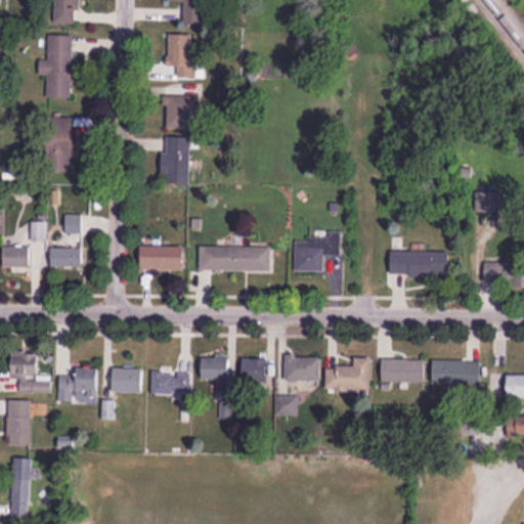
[(55,0),(55,23),(82,23),(81,0),(55,0)]
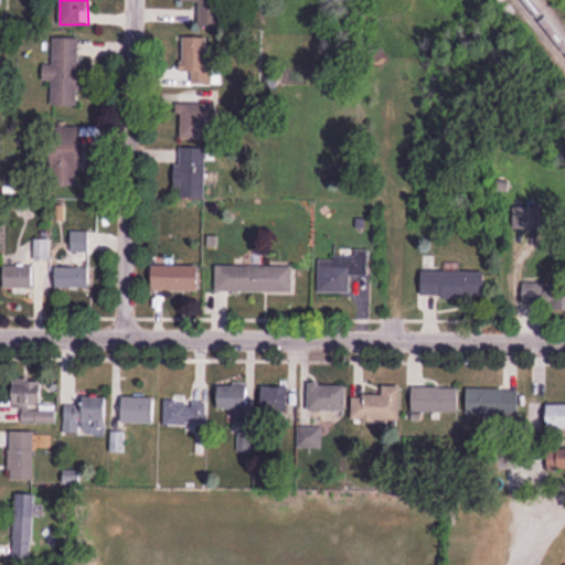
[(217,24),(216,0),(182,0),(182,9),(199,9),(199,25),(217,24)]
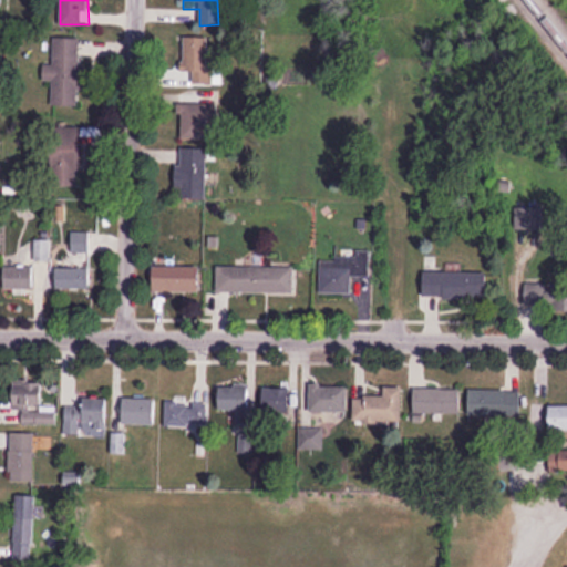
[(81,38),(53,37),(53,64),(43,64),(43,81),(52,81),(52,105),(79,106),(81,38)]
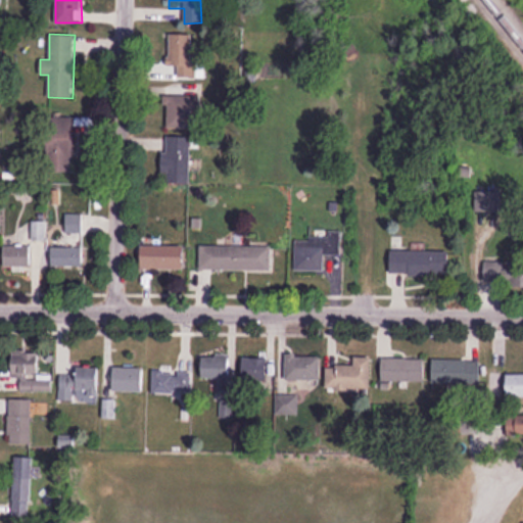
[(195,77),(194,34),(170,34),(170,66),(178,66),(178,77),(195,77)]
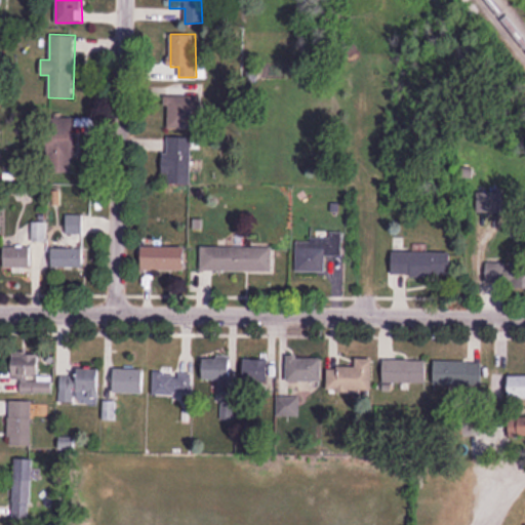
[(201,95),(167,95),(167,128),(201,128),(201,95)]
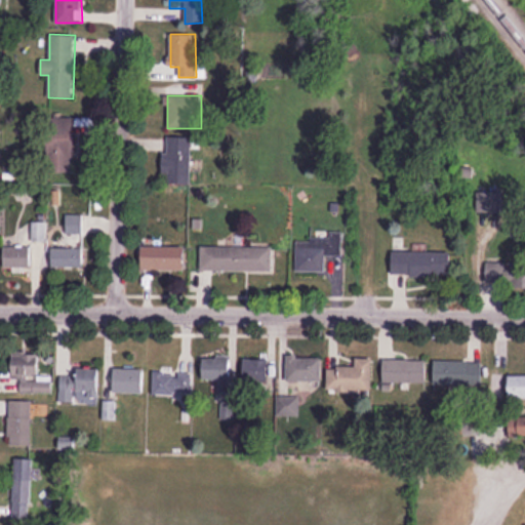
[(76,117),(51,118),(51,158),(58,158),(58,161),(77,160),(76,117)]
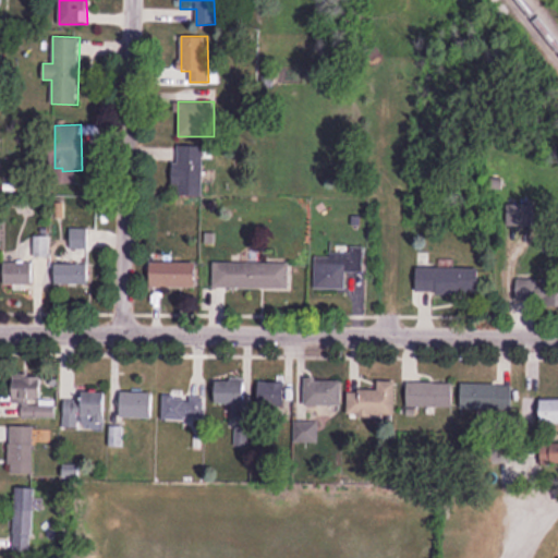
[(204,145),(174,145),(174,196),(203,197),(204,145)]
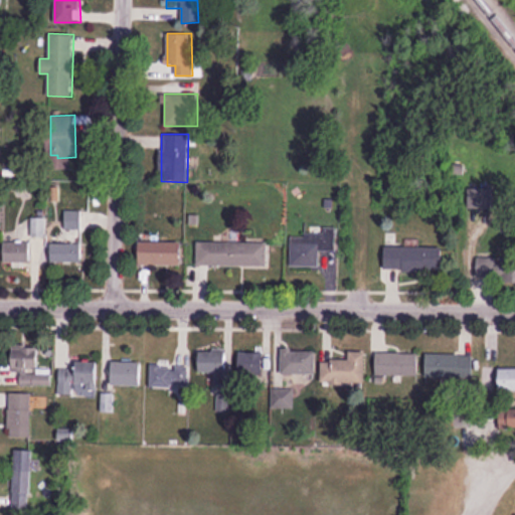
[(80,228),(80,210),(64,210),(64,228),(80,228)]
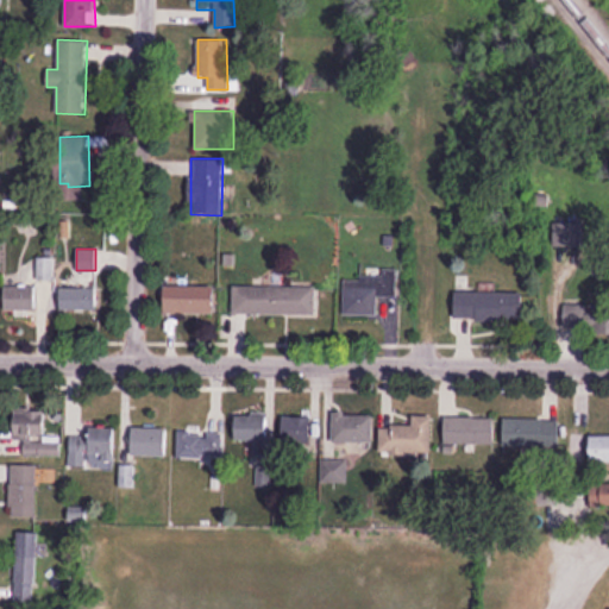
[(165,313),(214,313),(214,286),(165,286),(165,313)]
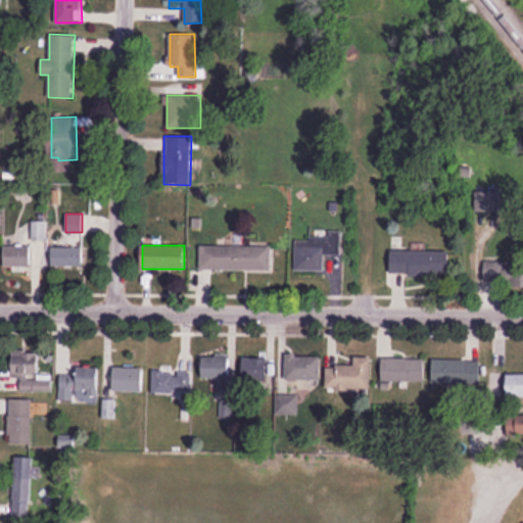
[(267,271),(267,245),(198,245),(198,271),(267,271)]
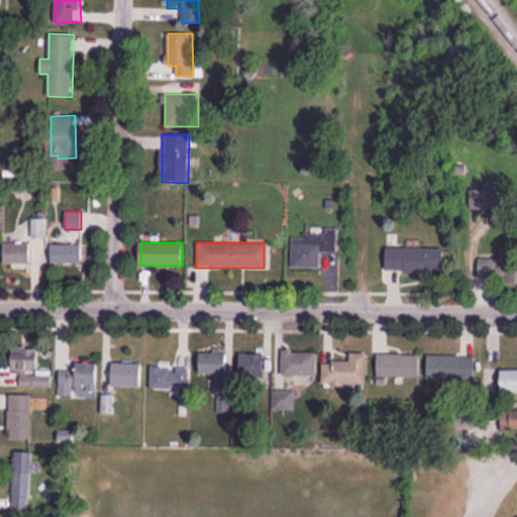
[(320,242),(292,242),(292,267),(320,267),(320,242)]
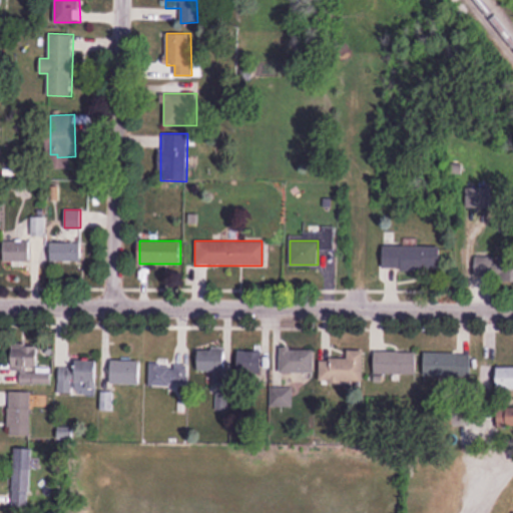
[(30,262),(30,241),(4,241),(4,262),(30,262)]
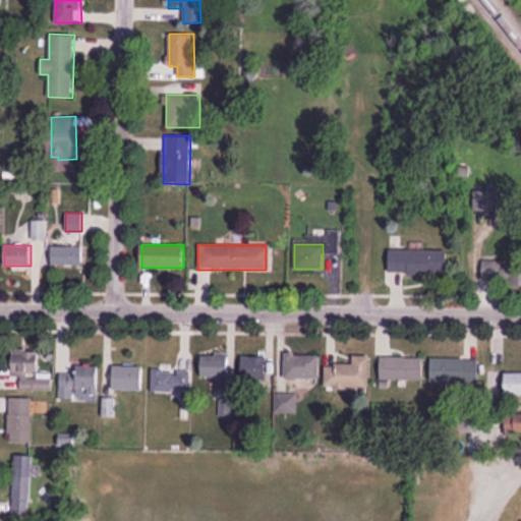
[(82,246),(51,246),(51,265),(82,265),(82,246)]
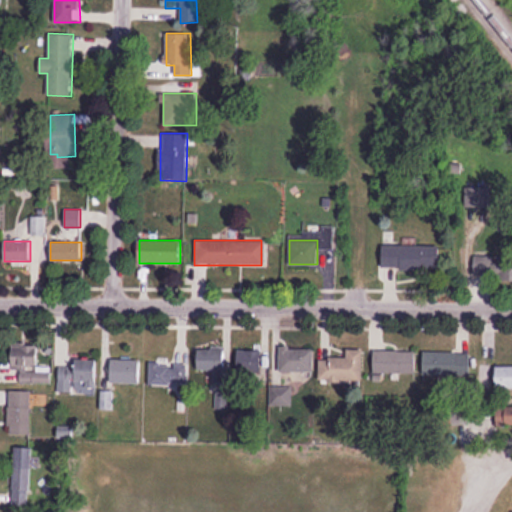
[(440,245),(383,245),(383,268),(440,268),(440,245)]
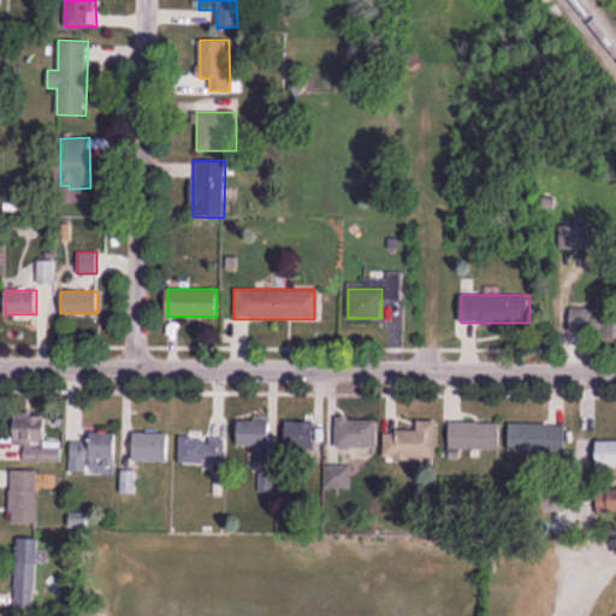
[(25,462),(60,462),(61,439),(47,439),(47,415),(15,415),(15,445),(25,446),(25,462)]
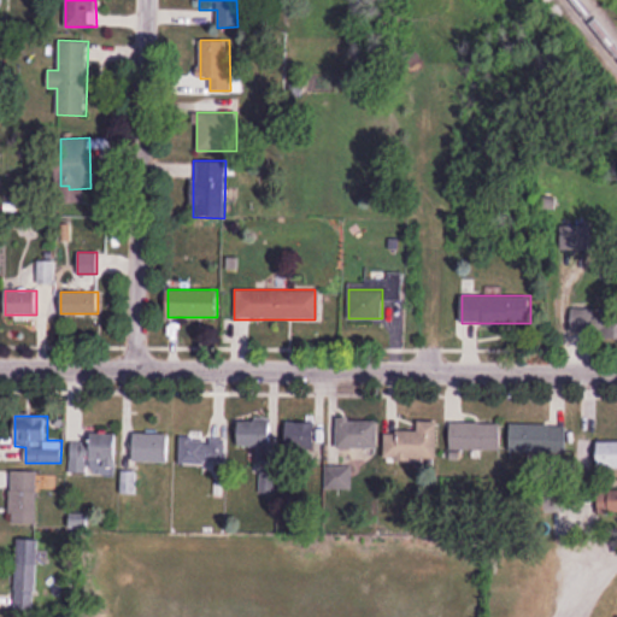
[(239,447),(266,447),(266,419),(239,419),(239,447)]
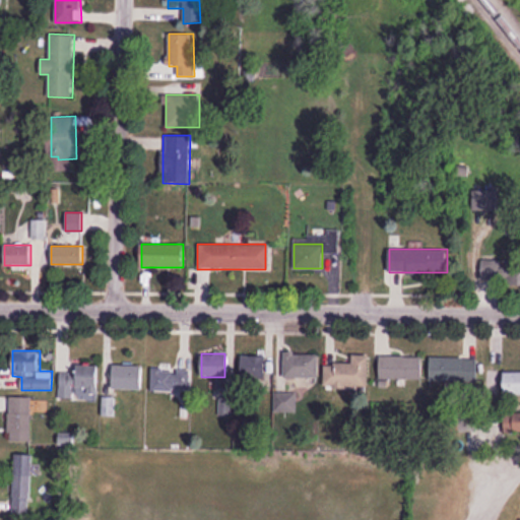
[(319,378),(319,354),(284,354),(284,378),(319,378)]
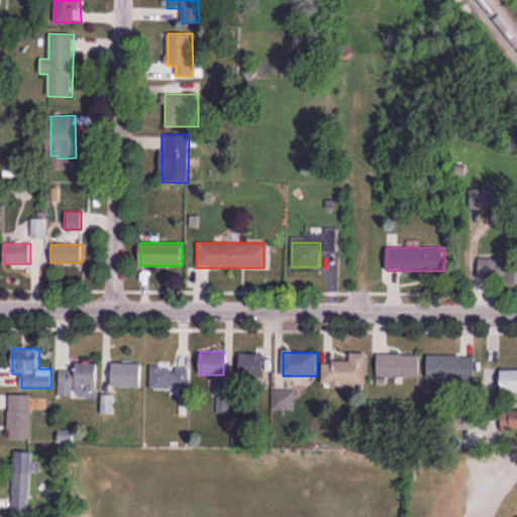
[(367,386),(367,352),(350,353),(350,362),(323,363),(323,386),(367,386)]
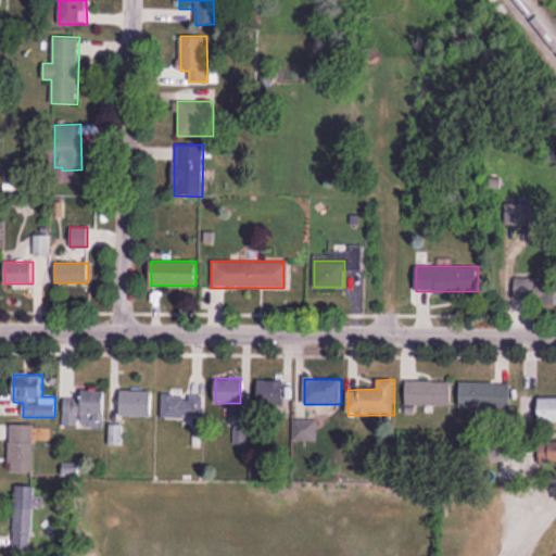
[(285,404),(285,380),(260,380),(260,404),(285,404)]
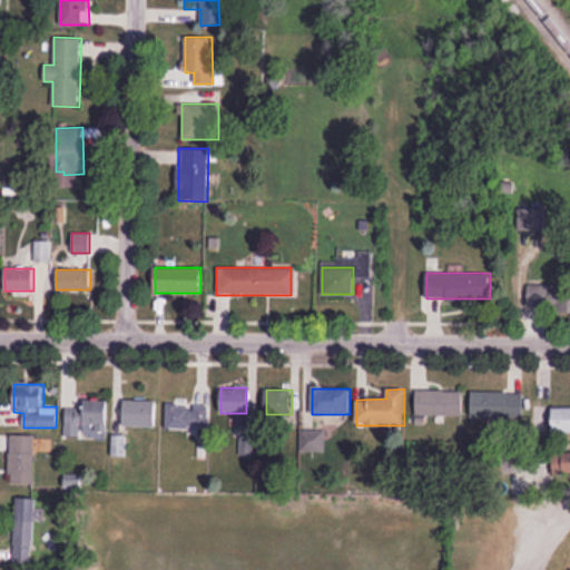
[(462,416),(462,391),(415,391),(415,416),(462,416)]
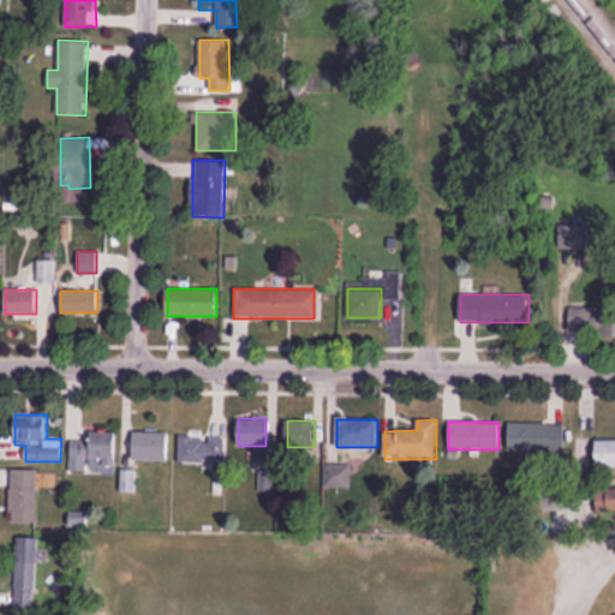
[(508,451),(565,452),(565,424),(509,423),(508,451)]
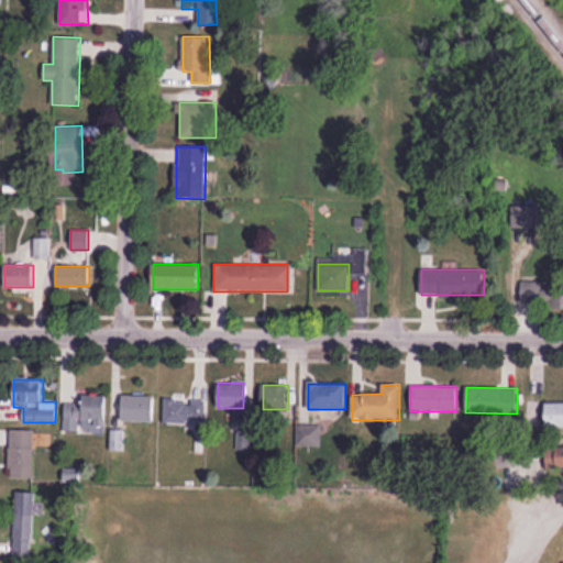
[(154,396),(120,396),(120,422),(154,422),(154,396)]
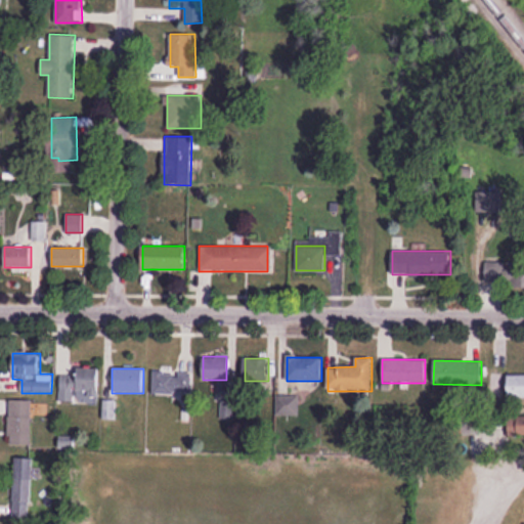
[(98,393),(99,370),(59,369),(59,403),(74,403),(74,392),(98,393)]
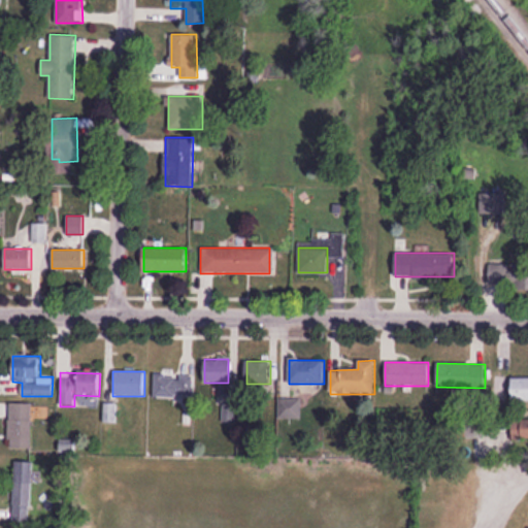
[(192,375),(152,375),(152,398),(192,398),(192,375)]
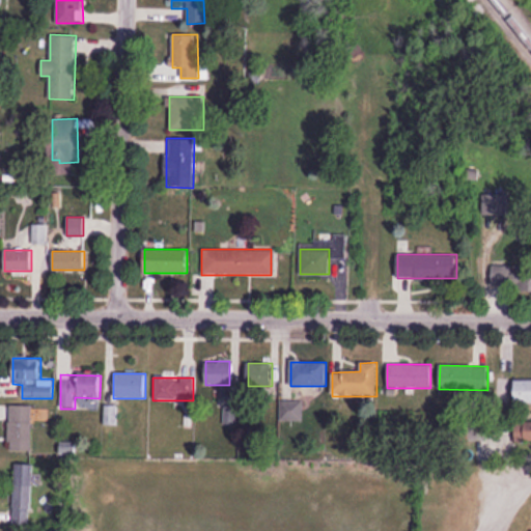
[(530,379),(514,379),(514,402),(530,402),(530,379)]
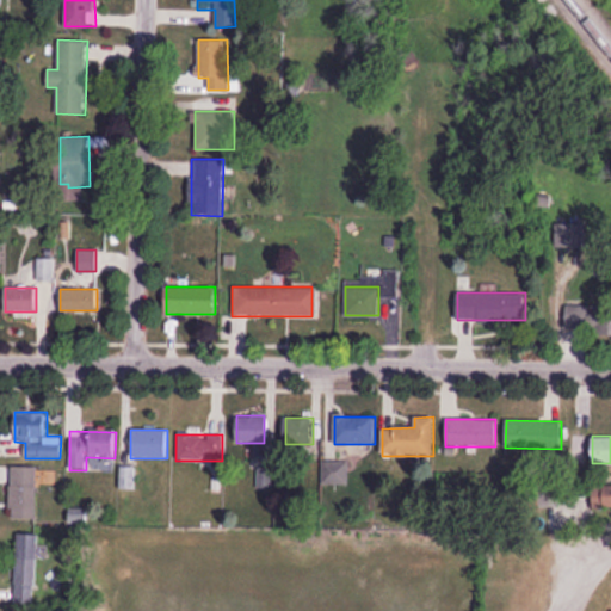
[(346,482),(346,464),(328,464),(328,474),(333,474),(333,482),(346,482)]
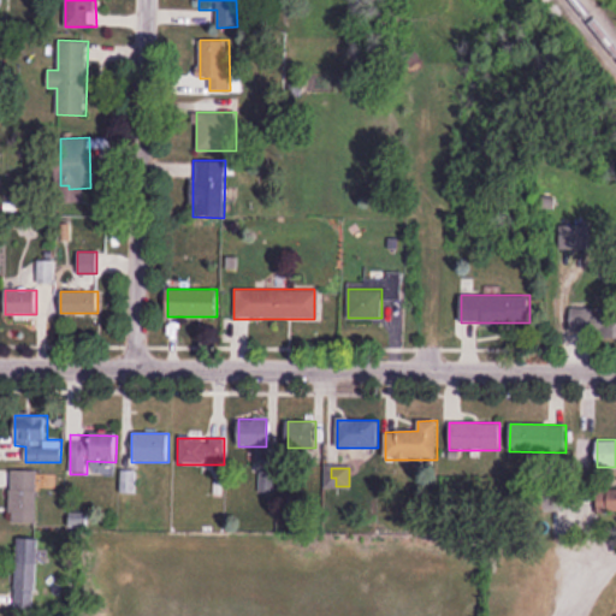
[(37,471),(11,471),(11,523),(37,523),(37,471)]
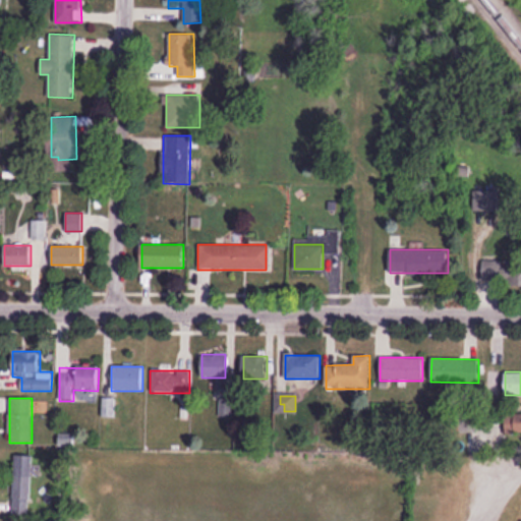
[(520,413),(505,414),(506,433),(520,432),(520,413)]
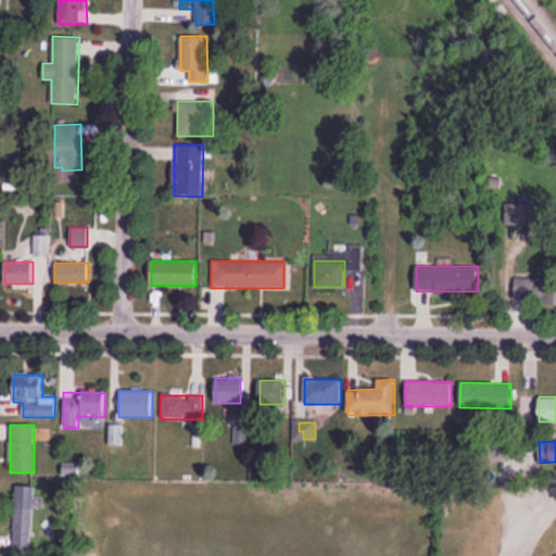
[(45,488),(15,487),(13,548),(42,550),(45,488)]
